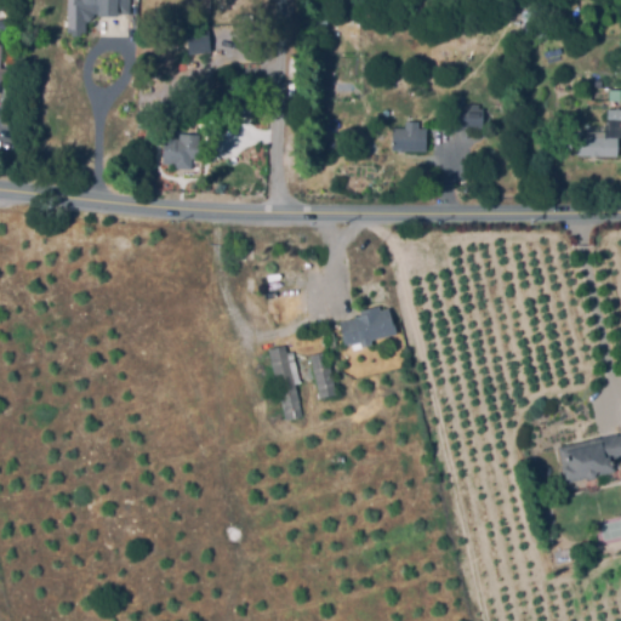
[(86,34),(69,34),(69,0),(132,0),(132,12),(119,12),(119,15),(86,15),(86,34)]
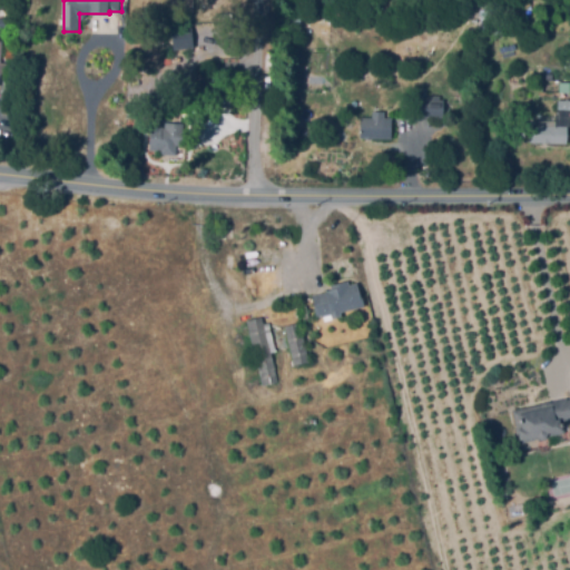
[(149,0),(149,13),(135,12),(135,0),(149,0)]
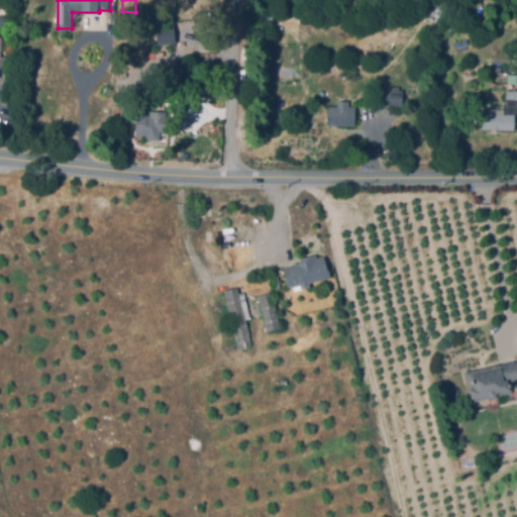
[(176,0),(176,11),(156,10),(156,0),(176,0)]
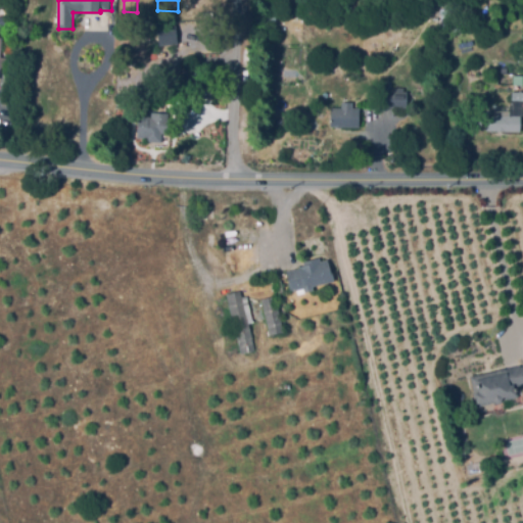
[(197,65),(190,65),(191,53),(186,53),(187,10),(203,10),(202,59),(197,59),(197,65)]
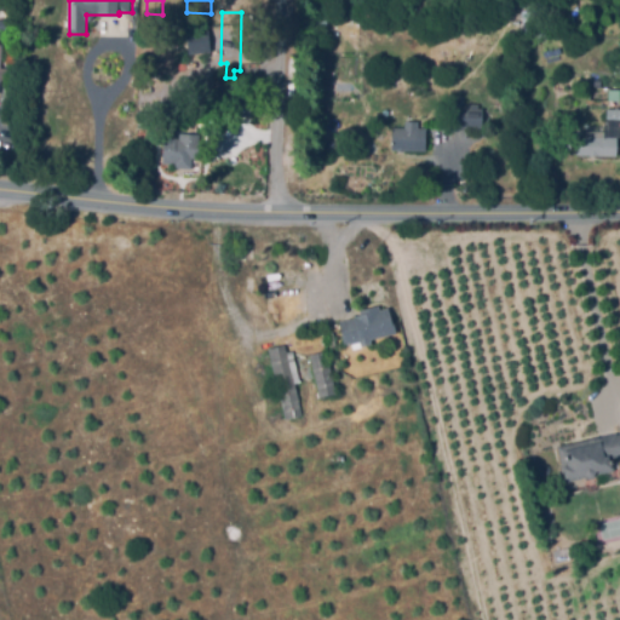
[(619,90),(619,103),(610,103),(612,98),(609,98),(610,89),(619,90)]
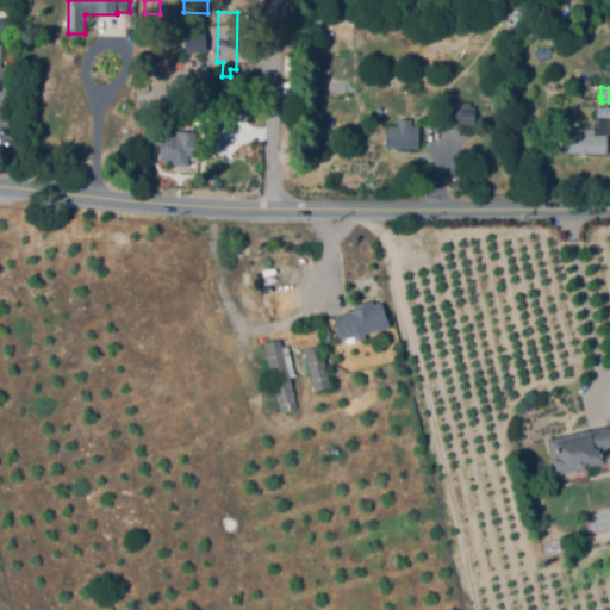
[(444,124),(444,106),(452,106),(452,101),(471,101),(472,109),(474,109),(474,124),(444,124)]
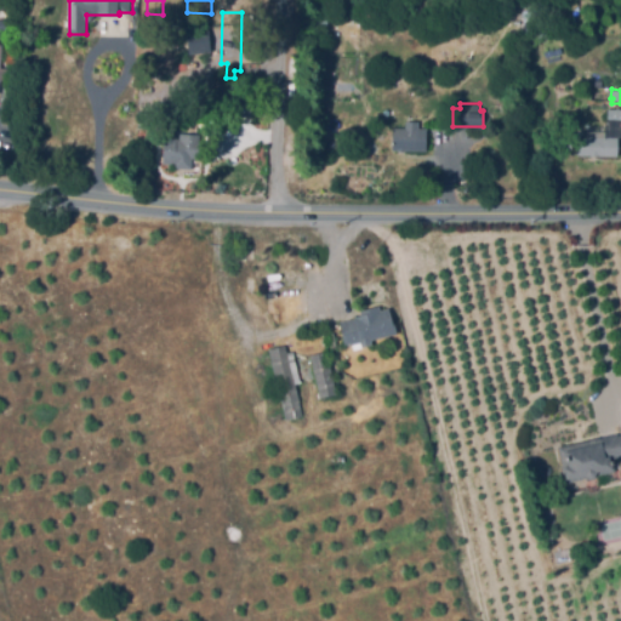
[(619,157),(580,154),(581,134),(605,135),(608,109),(620,109),(620,137),(620,136),(619,157)]
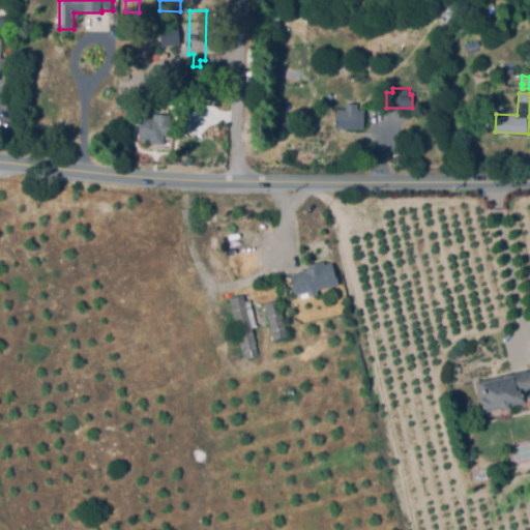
[(335,130),(335,110),(364,110),(364,129),(335,130)]
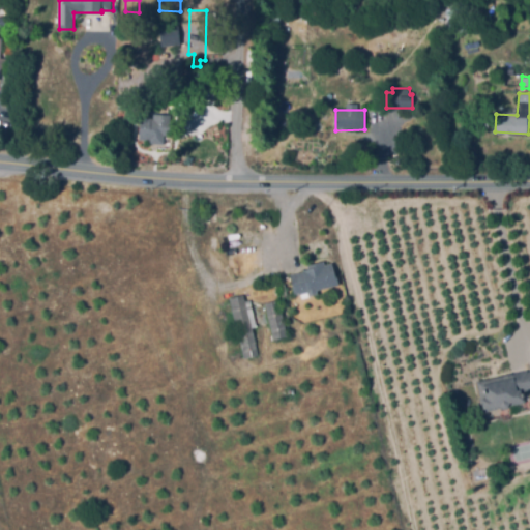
[(164,138),(141,137),(142,116),(151,116),(151,118),(155,118),(155,115),(165,115),(164,138)]
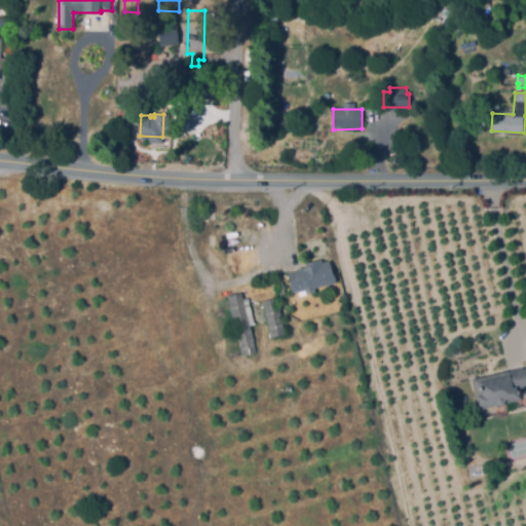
[(300,295),(299,291),(294,292),(290,272),(302,269),(301,268),(307,266),(306,263),(322,259),(323,263),(332,261),(337,283),(314,288),(315,291),(300,295)]
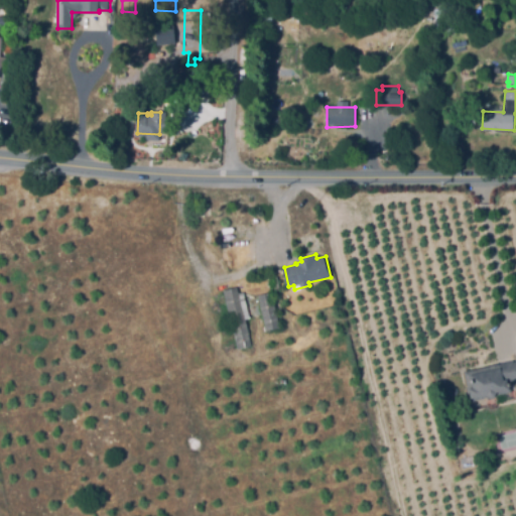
[(238,347),(224,290),(238,286),(240,293),(243,292),(256,342),(238,347)]
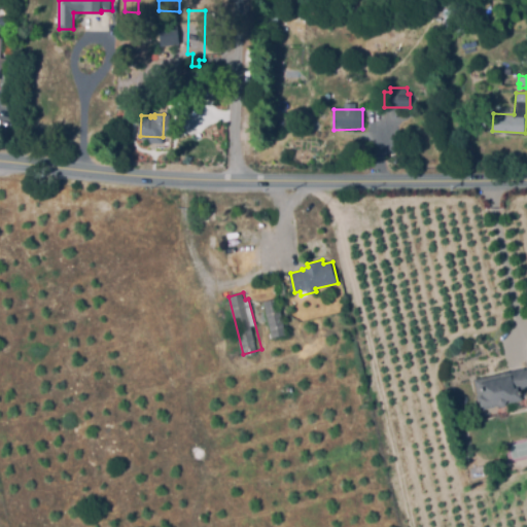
[(272,337),(264,302),(278,299),(286,332),(272,337)]
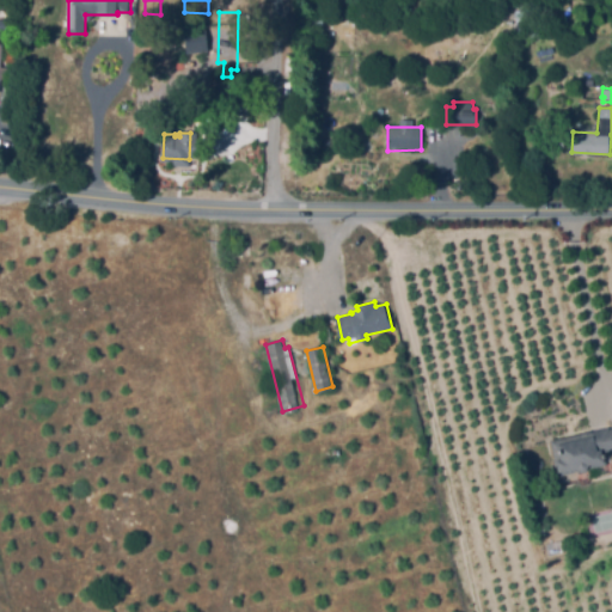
[(560,476),(556,459),(556,458),(552,441),(611,428),(611,447),(603,450),(606,465),(560,476)]
